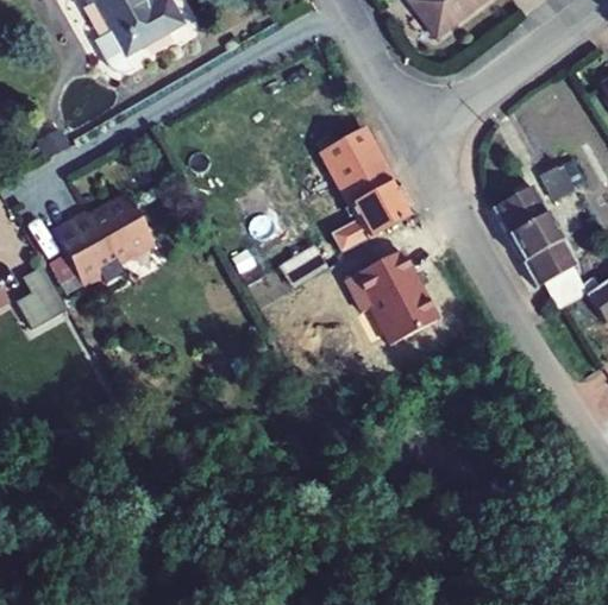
[(157,0),(150,5),(146,0),(86,0),(87,1),(89,0),(94,0),(111,30),(94,39),(108,64),(108,65),(113,69),(119,70),(126,69),(132,65),(125,54),(181,23),(168,0),(157,0)]
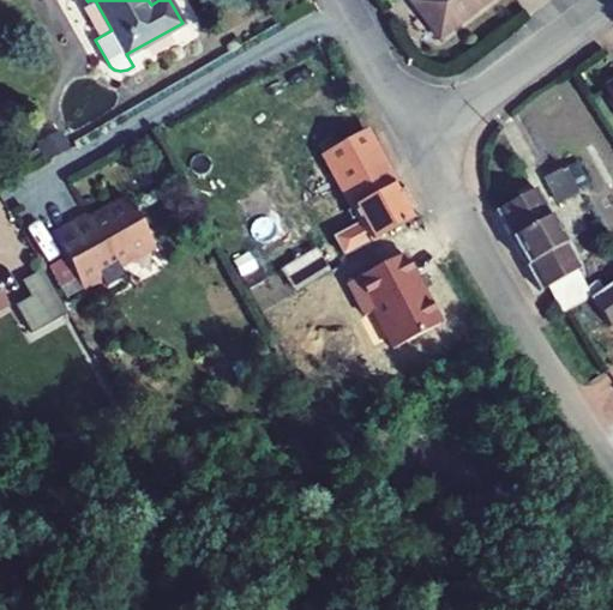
[(412,0),(438,36),(484,0),(412,0)]
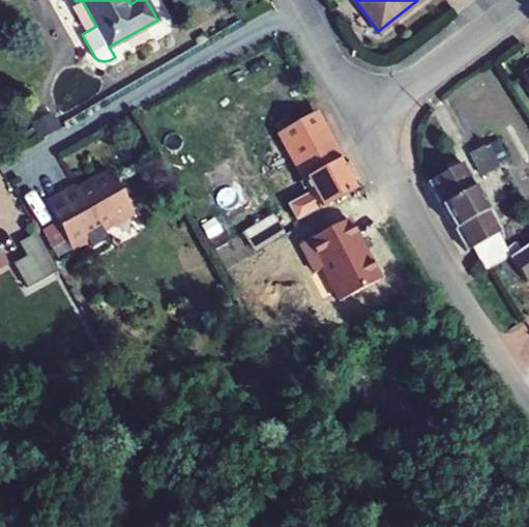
[(356,186),(315,112),(277,132),(287,149),(302,176),(310,191),(301,196),(287,203),(295,220),(356,186)]
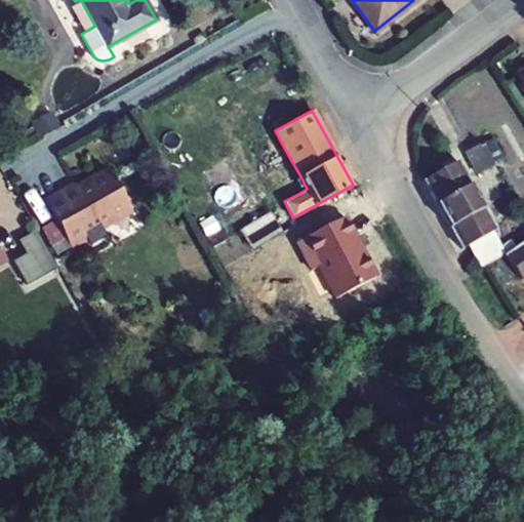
[(284,148),(275,130),(250,144),(260,161),(284,148)]
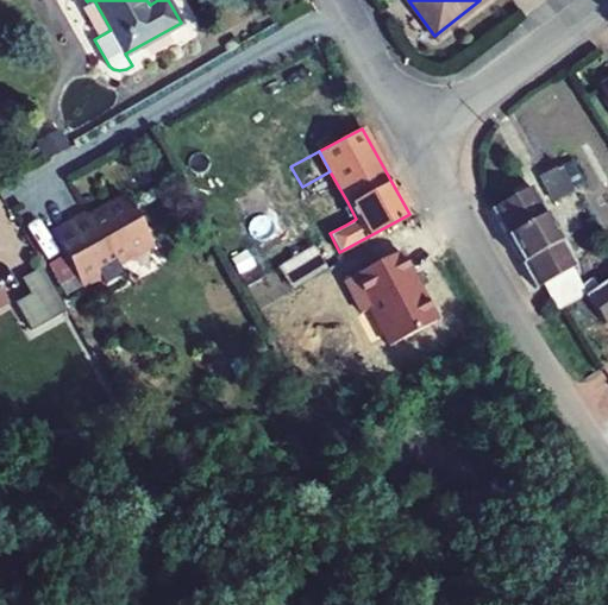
[(539,175),(552,199),(583,183),(570,159),(539,175)]
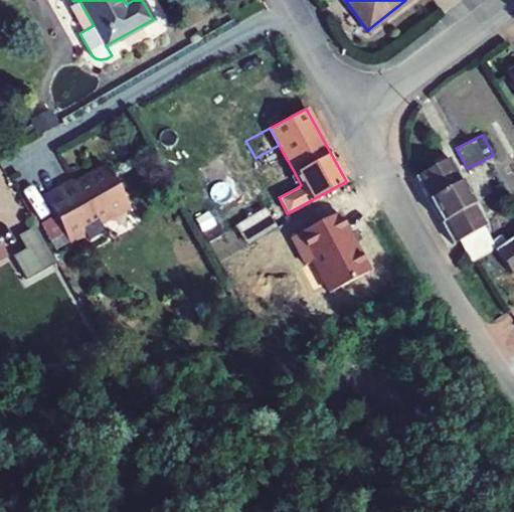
[(449,156),(415,175),(453,242),(459,238),(472,261),(494,248),(496,247),(483,225),(487,223),(449,156)]
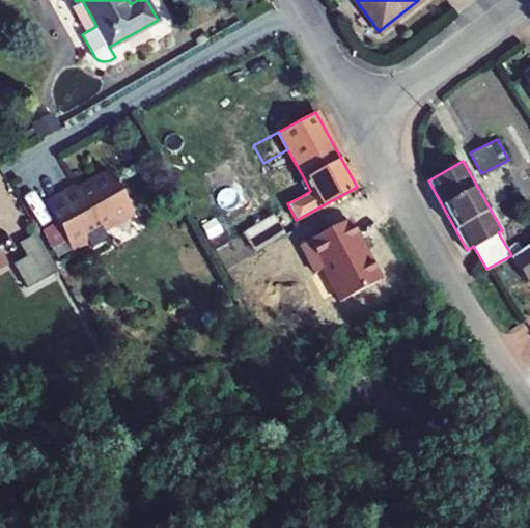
[(73,184),(44,200),(75,254),(107,235),(102,227),(132,211),(109,170),(76,189),(73,184)]
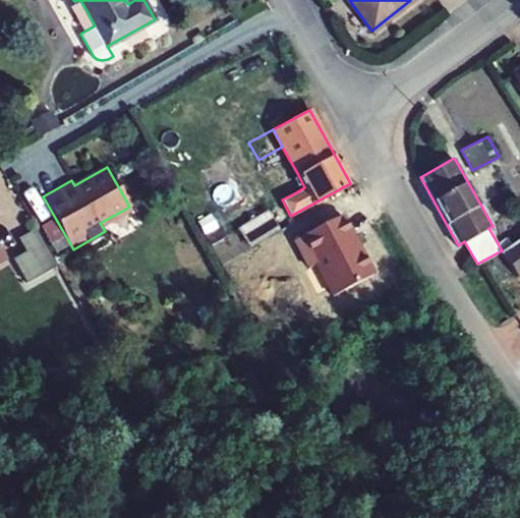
[(304,187),(297,173),(288,178),(296,192),(304,187)]
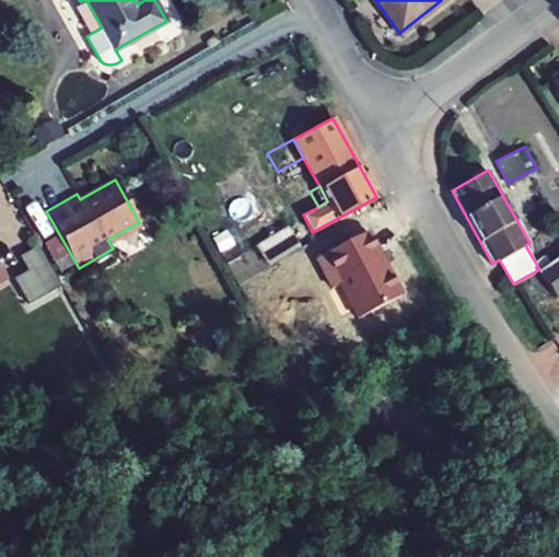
[(257,243),(269,263),(300,245),(288,225),(257,243)]
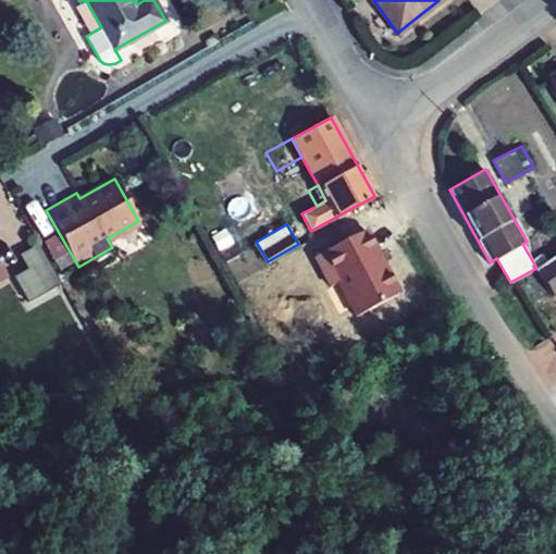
[(38,243),(35,245),(56,283),(60,281),(38,243)]
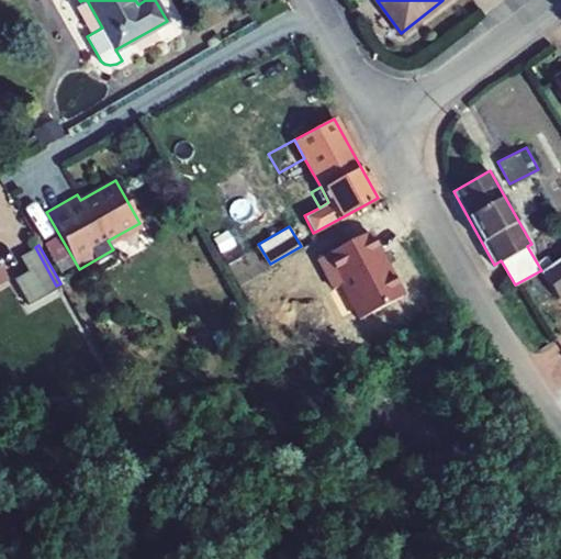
[(56,286),(35,247),(21,256),(29,270),(14,278),(15,279),(29,302),(56,286)]
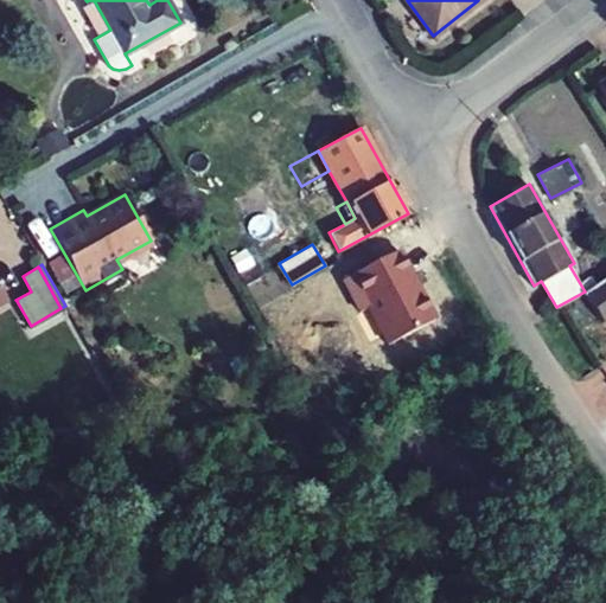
[(582,293),(603,321),(605,318),(605,276),(585,292),(582,293)]
